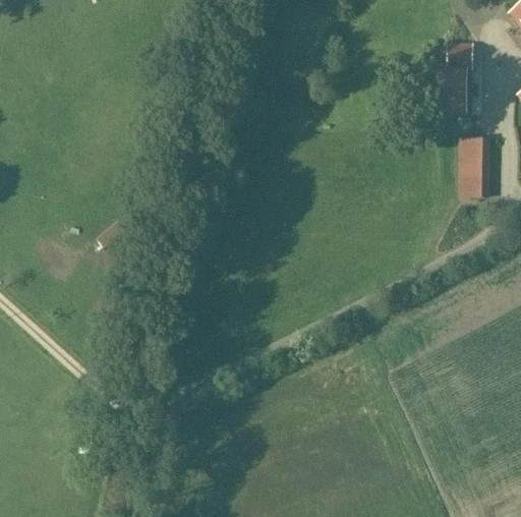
[(520,2),(511,10),(520,22),(520,2)]
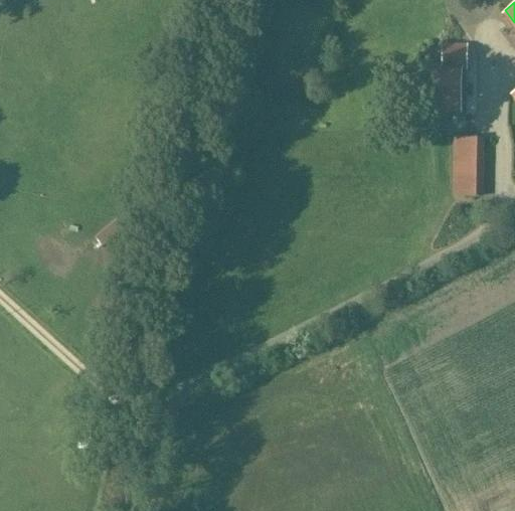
[(466,43),(443,43),(443,62),(462,62),(462,64),(466,64),(466,43)]
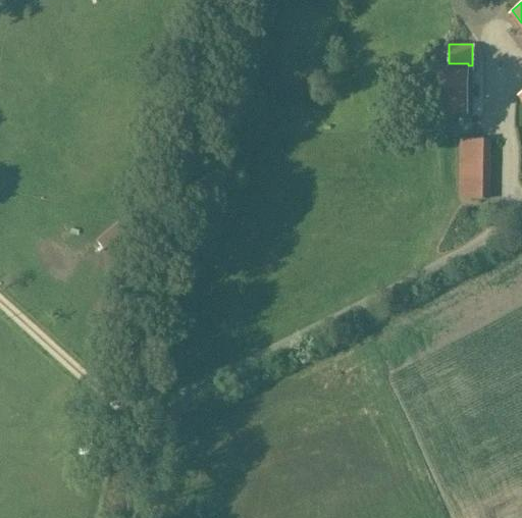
[(449,63),(426,63),(425,108),(467,109),(468,65),(468,63),(449,63)]
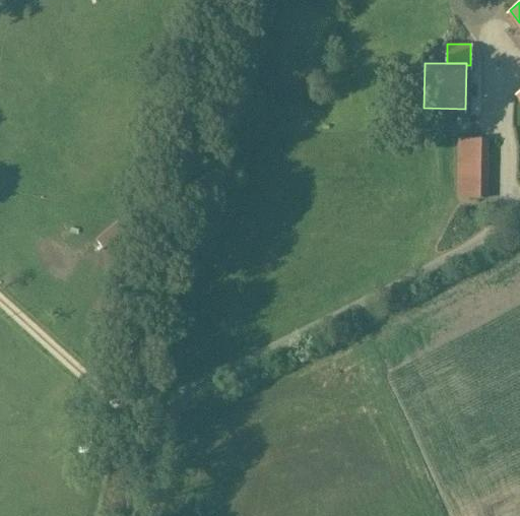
[(481,137),(460,137),(459,144),(459,154),(480,154),(481,137)]
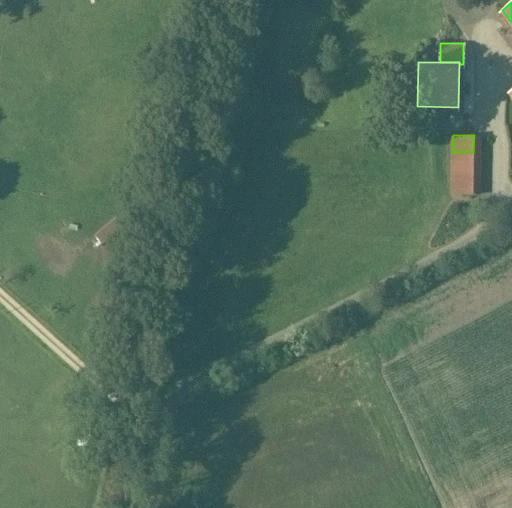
[(473,152),(452,152),(451,194),(473,194),(473,152)]
